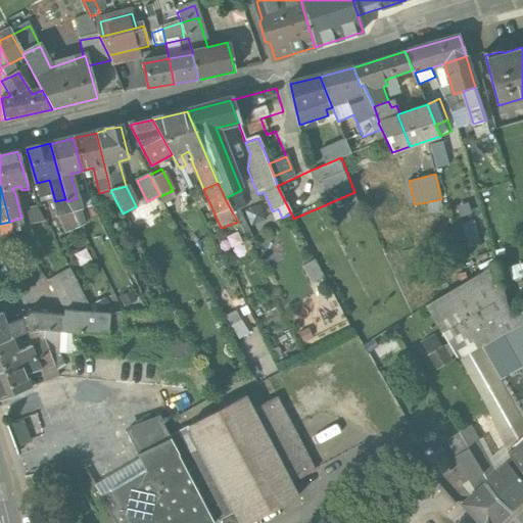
[(110,190),(99,193),(101,198),(107,203),(115,200),(110,190)]
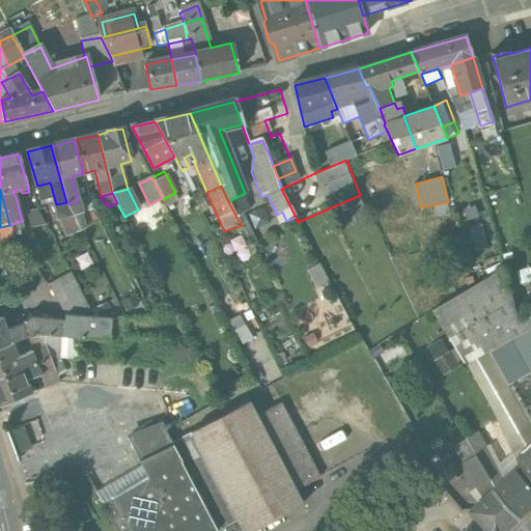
[(245,193),(228,201),(236,217),(251,210),(245,193)]
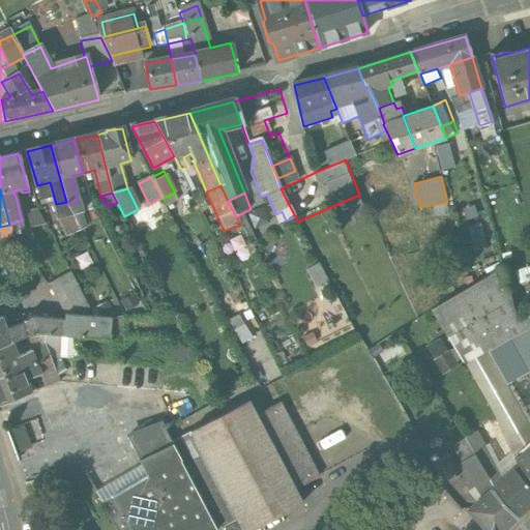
[(66,202),(56,204),(57,207),(63,218),(72,215),(67,205),(67,204),(66,202)]
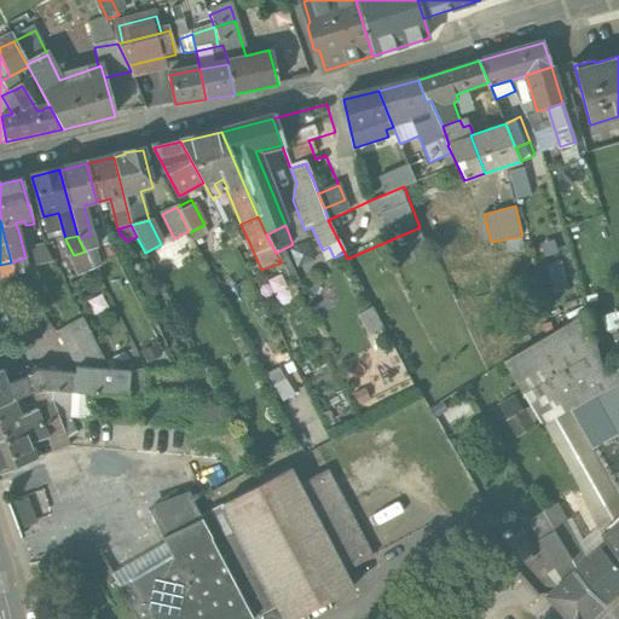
[(527,256),(493,264),(495,271),(485,273),(491,299),(499,298),(502,305),(536,296),(527,256)]
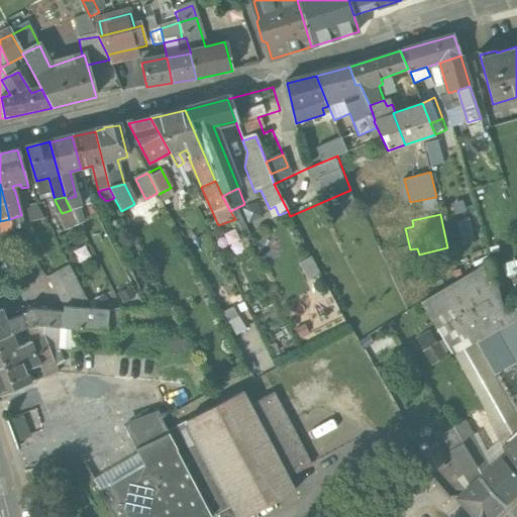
[(31,255),(20,264),(33,283),(44,275),(31,255)]
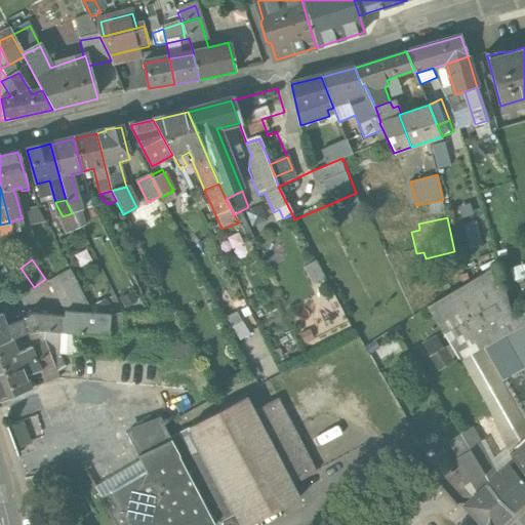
[(524,312),(514,319),(499,265),(428,306),(461,359),(486,346),(524,415),(524,312)]
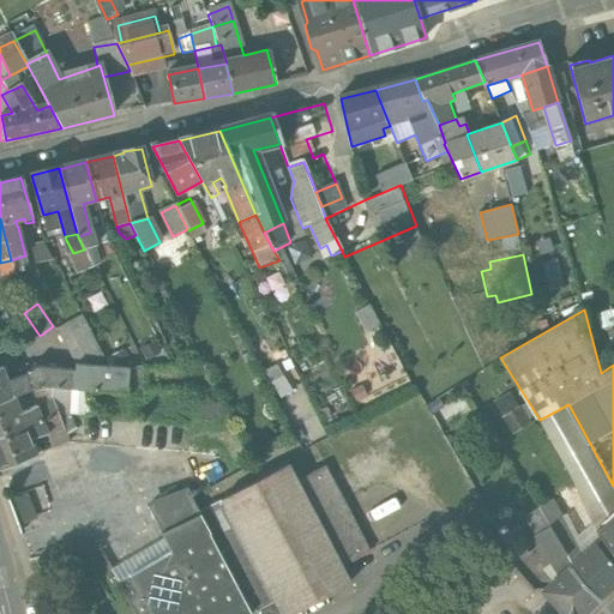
[(83,315),(58,331),(78,366),(110,368),(83,315)]
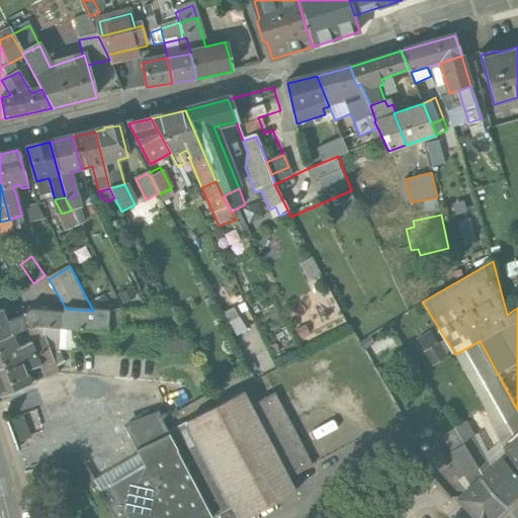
[(1,309),(0,308),(0,339),(17,333),(35,326),(107,331),(109,313),(93,311),(66,309),(65,309),(65,313),(29,309),(27,311),(24,308),(19,311),(21,315),(7,321),(1,309)]
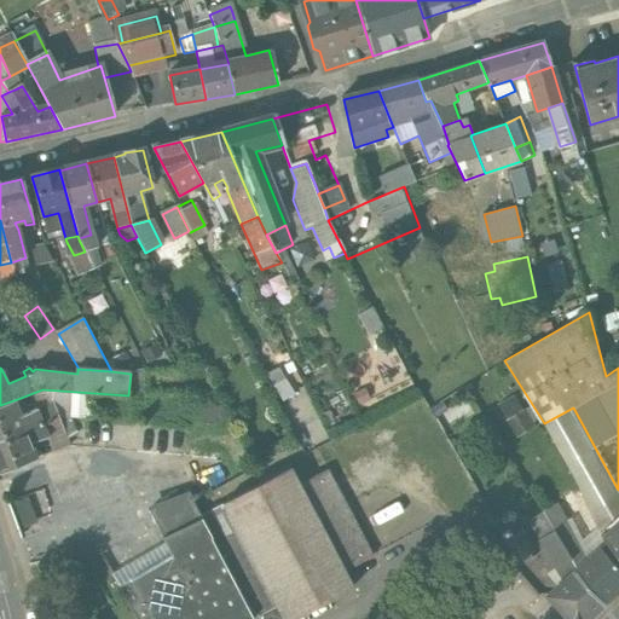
[(21,398),(0,405),(0,439),(59,417),(53,403),(40,406),(19,415),(15,404),(22,400),(21,398)]
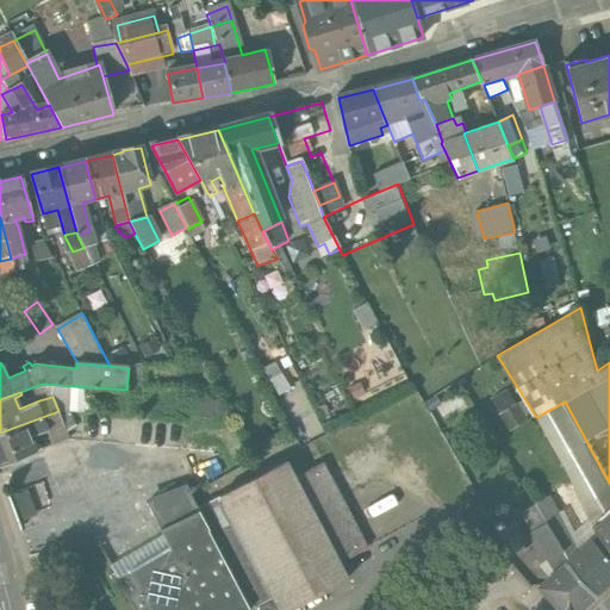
[(58,411),(0,433),(0,465),(36,453),(30,437),(49,433),(63,427),(58,411)]
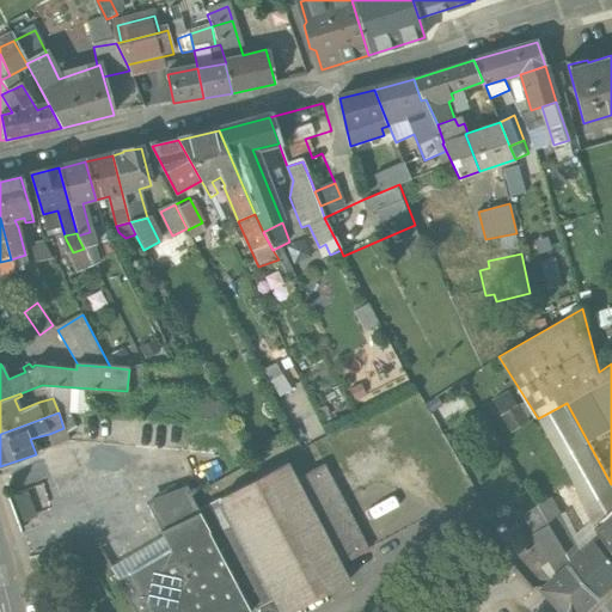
[(69,414),(59,412),(63,428),(67,435),(77,432),(69,414)]
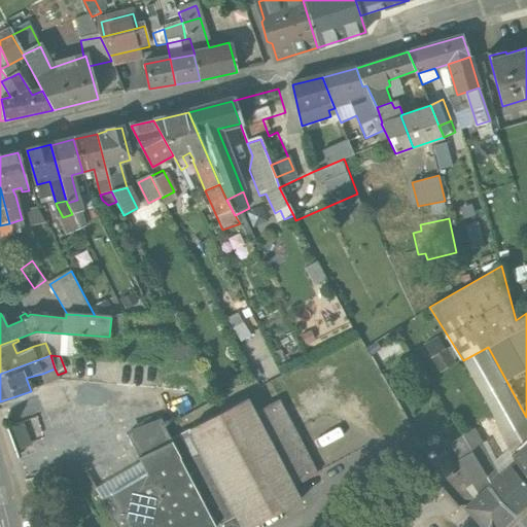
[(278,400),(253,413),(246,398),(187,429),(234,517),(239,526),(250,526),(302,500),(293,486),(317,473),(278,400)]
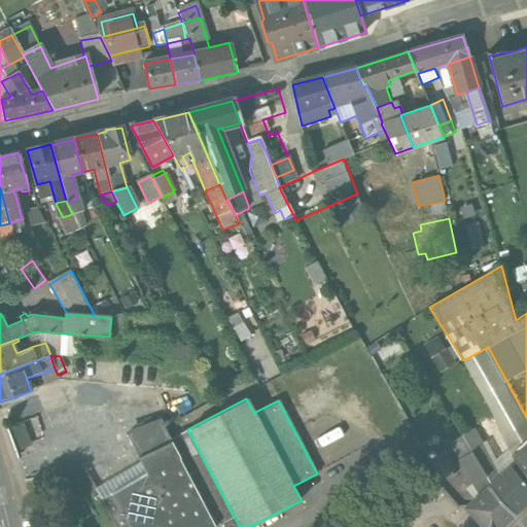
[(16,449),(43,442),(37,417),(10,424),(16,449)]
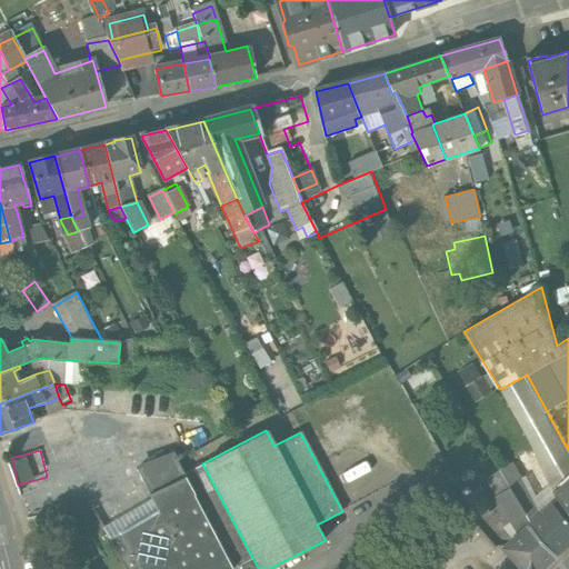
[(537,451),(526,458),(533,473),(546,467),(537,451)]
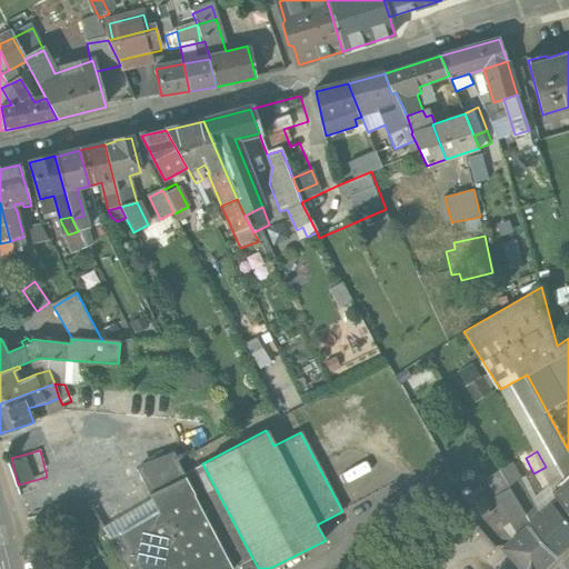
[(182,475),(172,453),(137,471),(149,496),(185,478),(182,475)]
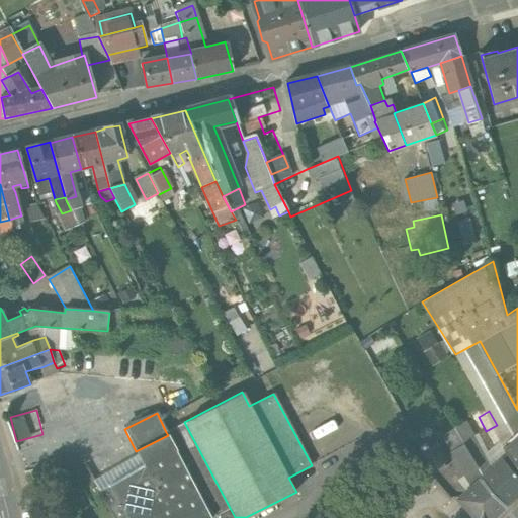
[(230,508),(184,422),(166,432),(168,435),(175,449),(211,516),(211,517),(230,508)]
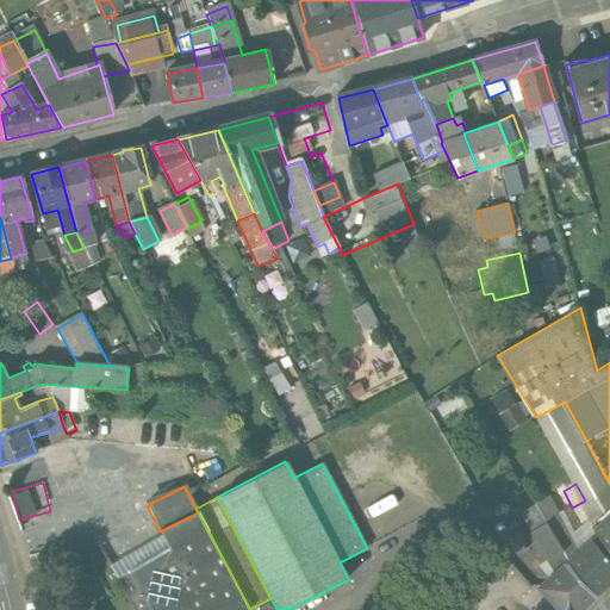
[(578,542),(552,497),(539,505),(549,522),(548,523),(565,551),(578,542)]
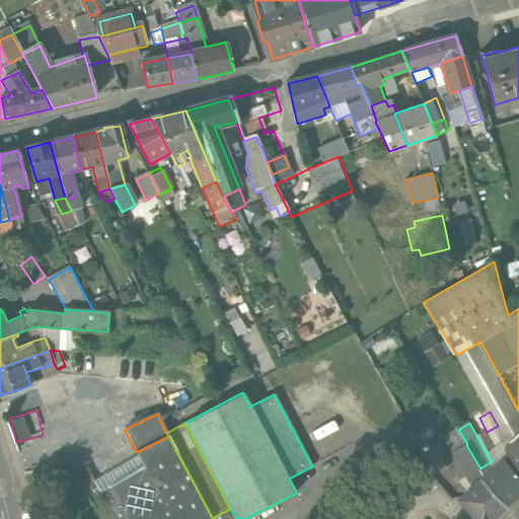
[(144,467),(99,492),(114,518),(208,518),(212,517),(175,450),(168,436),(136,452),(144,467)]
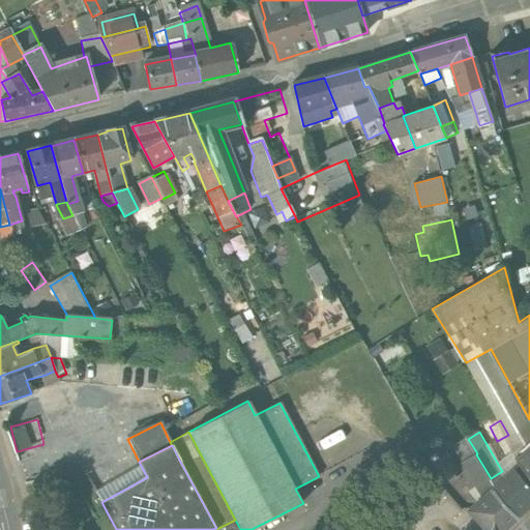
[(529,451),(521,460),(529,470),(529,451)]
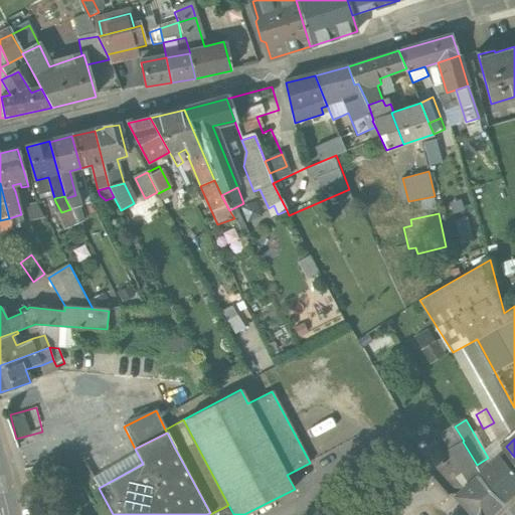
[(477,465),(463,442),(452,449),(466,473),(467,472),(477,465)]
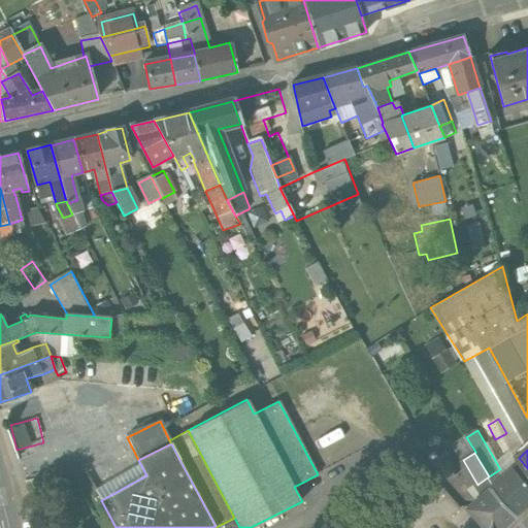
[(440,454),(430,461),(443,482),(455,474),(440,454)]
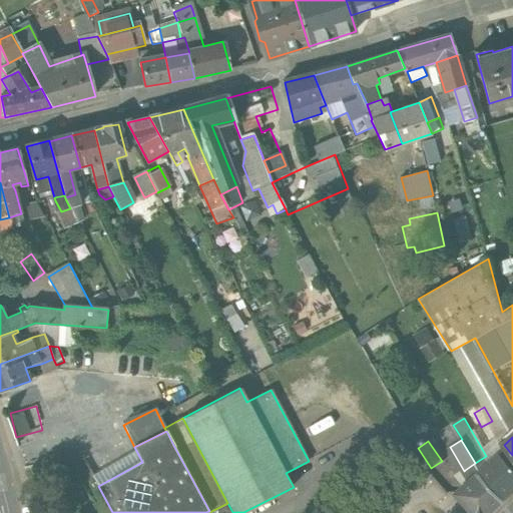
[(481,473),(479,475),(503,499),(512,490),(512,468),(500,455),(481,473)]
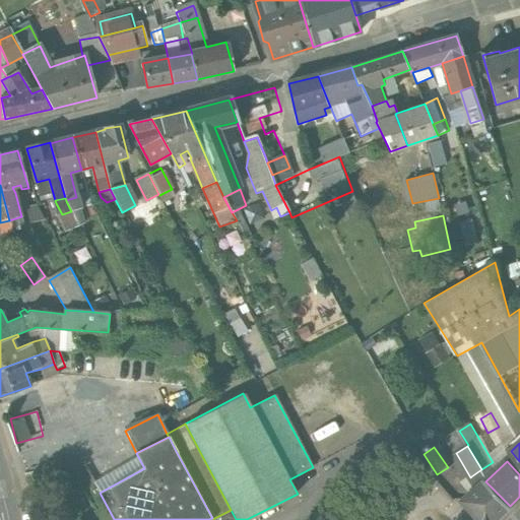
[(494,519),(510,506),(485,481),(488,479),(481,469),(471,476),(478,488),(465,500),(484,519),(494,519)]
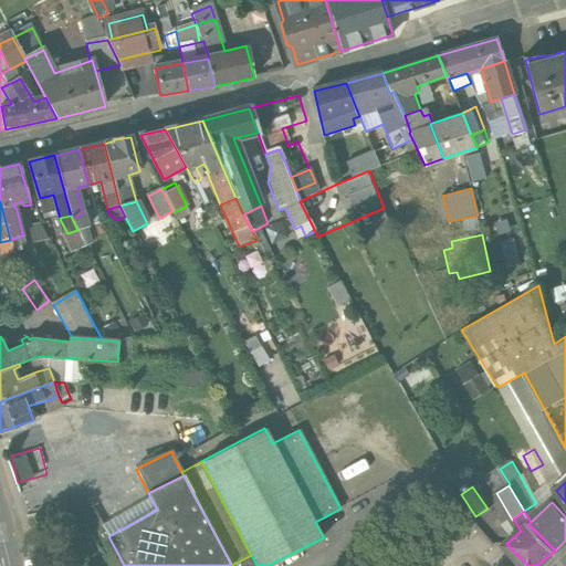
[(257,565),(251,555),(231,565),(244,565),(245,565),(257,565)]
